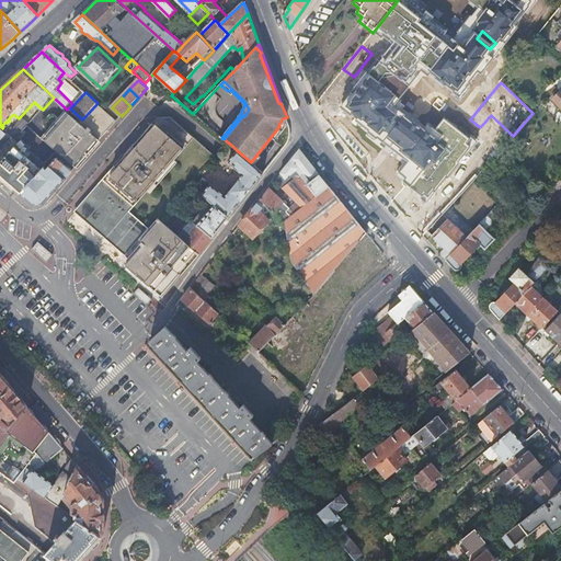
[(69,113),(52,133),(82,161),(117,122),(98,103),(82,119),(80,123),(69,113)]
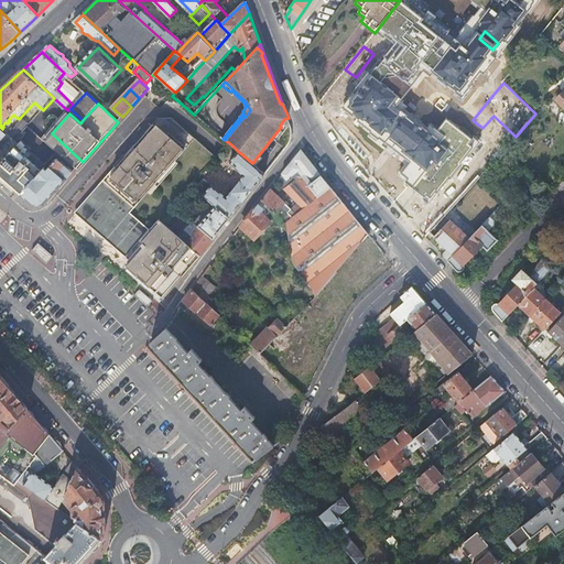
[(161,118),(77,213),(121,250),(132,259),(127,266),(139,277),(164,297),(201,255),(188,243),(181,237),(163,221),(160,219),(159,221),(161,224),(154,232),(131,212),(195,138),(172,117),(161,118)]
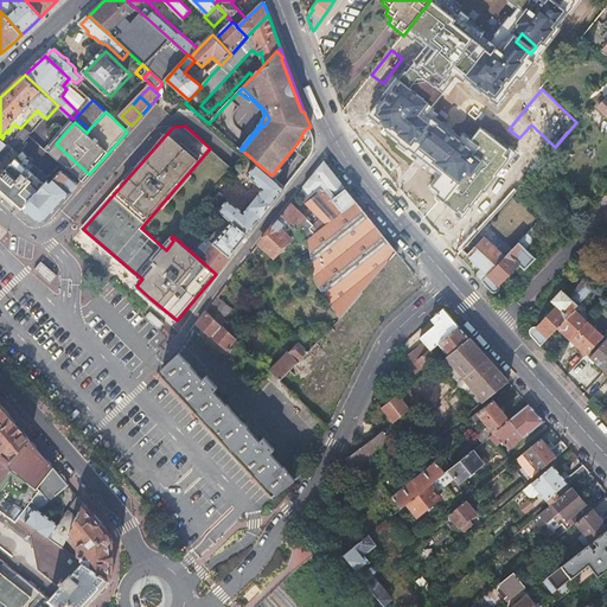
[(301,135),(302,136),(272,176),(276,178),(282,170),(281,168),(295,149),(298,151),(310,136),(311,129),(311,127),(306,128),(301,135)]
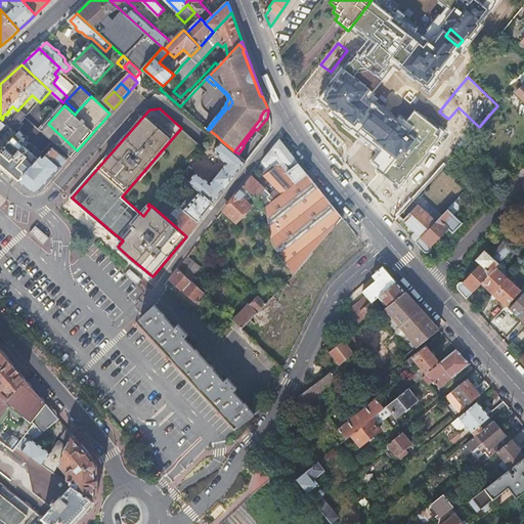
[(23,111),(9,125),(13,128),(18,133),(20,131),(25,126),(22,124),(28,117),(29,116),(23,111)]
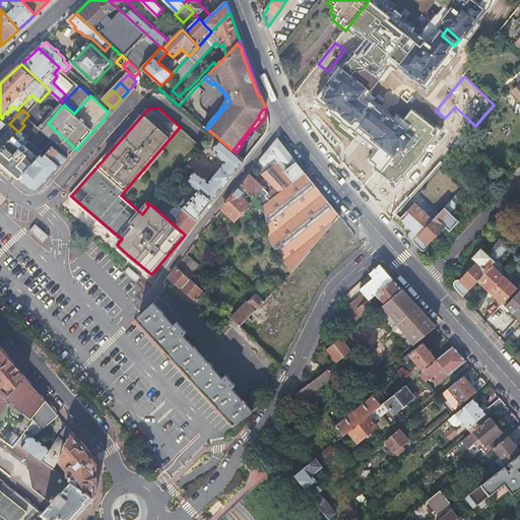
[(42,129),(54,141),(70,155),(76,149),(48,123),(42,129)]
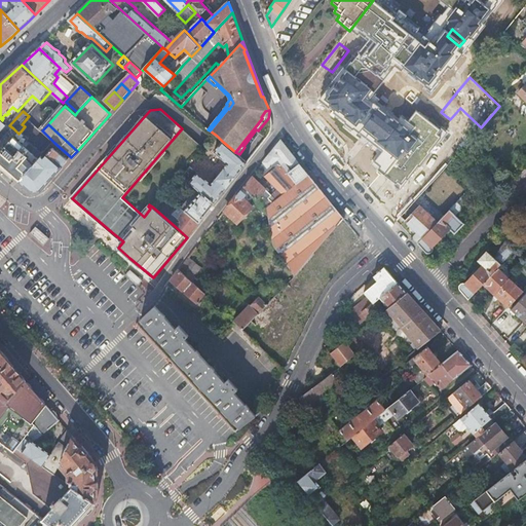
[(13,128),(2,141),(7,146),(19,134),(13,128)]
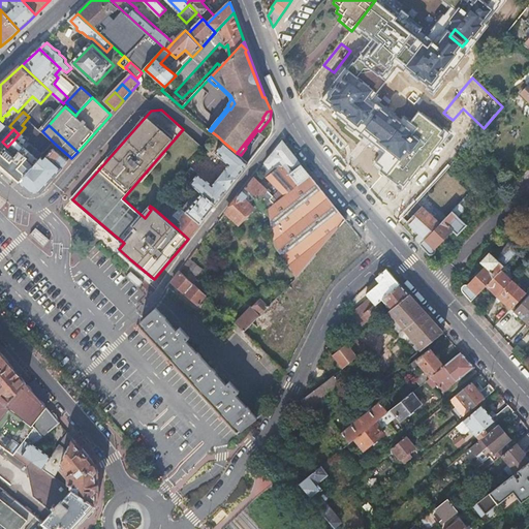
[(19,134),(7,147),(0,153),(0,164),(1,165),(20,183),(41,158),(43,156),(28,143),(29,141),(21,132),(19,134)]
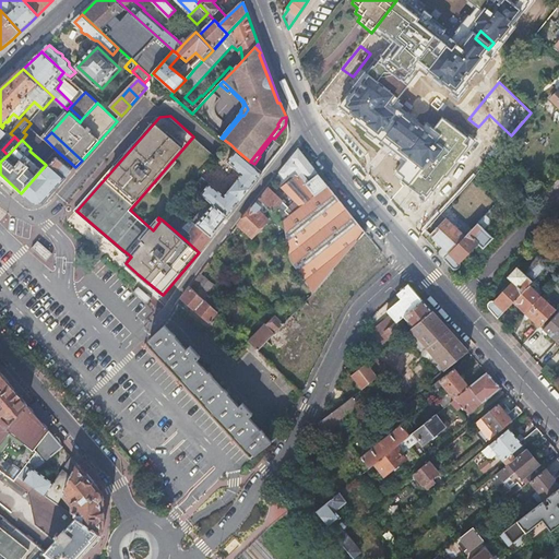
[(390,146),(400,154),(402,152),(392,143),(390,146)]
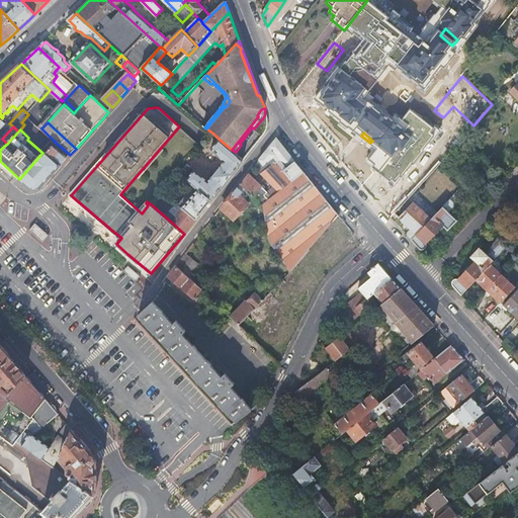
[(261,205),(267,233),(287,273),(299,259),(316,241),(338,217),(303,171),(274,138),(256,161),(258,162),(253,169),(272,184),(278,189),(261,205)]
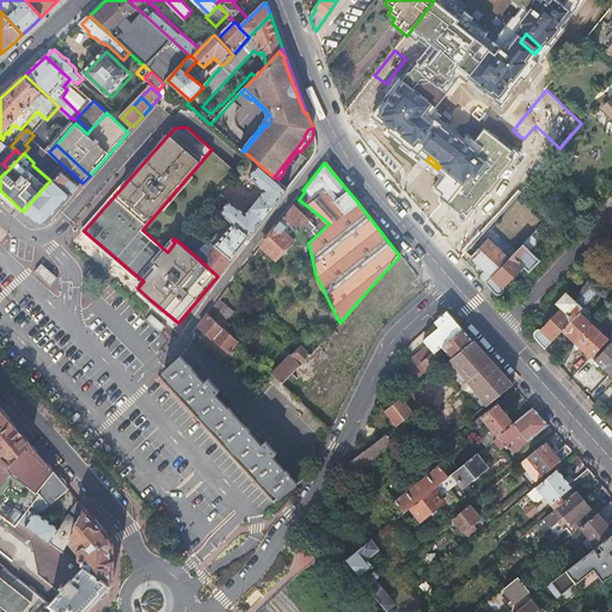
[(520,193),(540,171),(532,164),(495,206),(481,194),(478,196),(453,226),(475,245),(490,228),(520,193)]
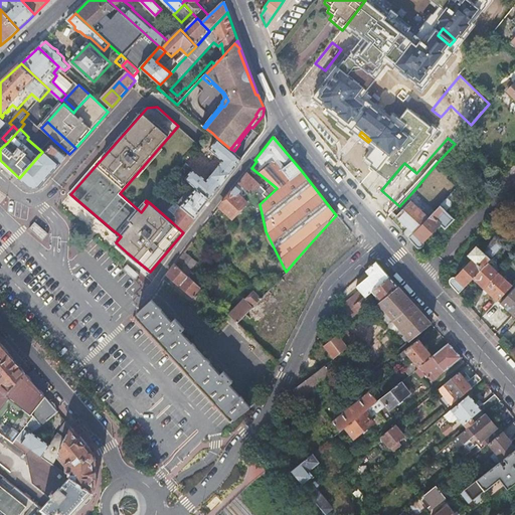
[(223,160),(207,180),(202,176),(196,183),(212,196),(242,159),(234,151),(230,149),(218,139),(210,149),(223,160)]
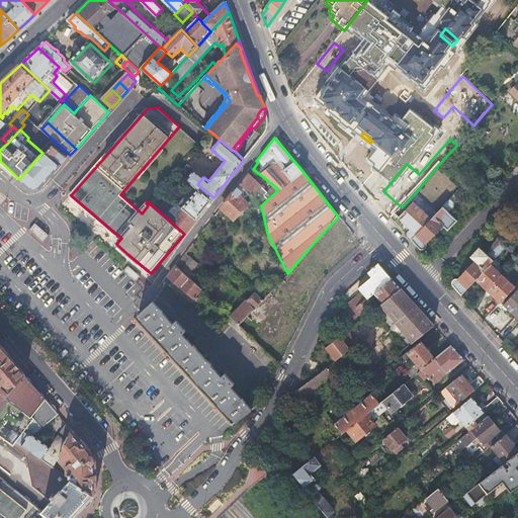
[(40,155),(19,179),(22,181),(29,187),(42,186),(67,159),(54,147),(44,157),(40,155)]
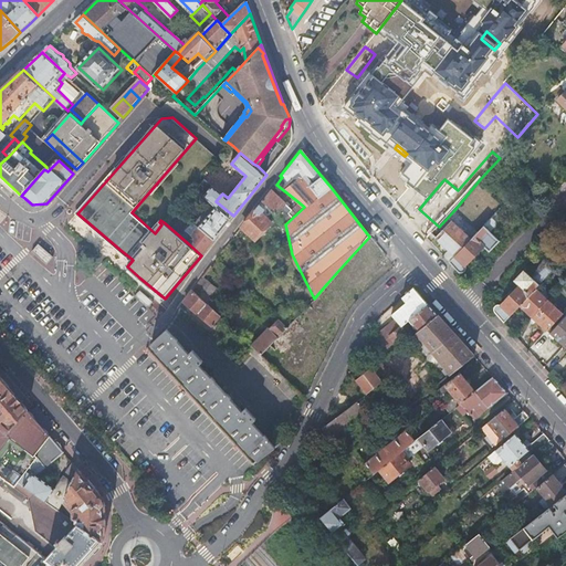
[(535,189),(542,184),(525,168),(520,173),(535,189)]
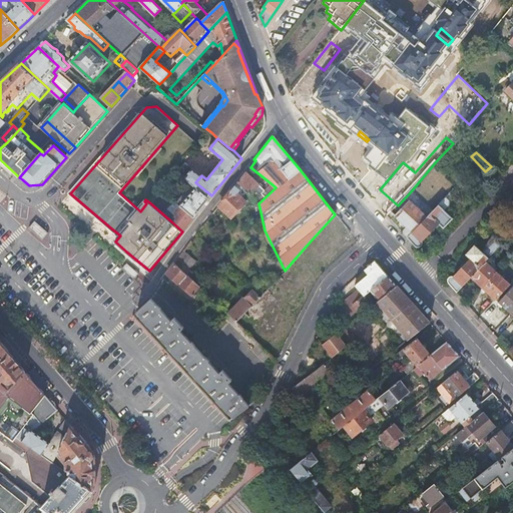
[(367,156),(352,175),(357,181),(365,190),(382,168),(368,156),(367,156)]
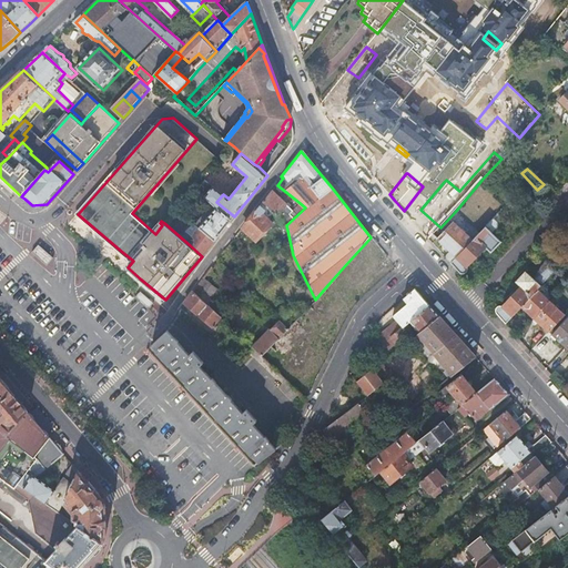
[(194,191),(215,208),(200,227),(208,234),(215,240),(234,216),(216,202),(223,194),(204,179),(194,191)]
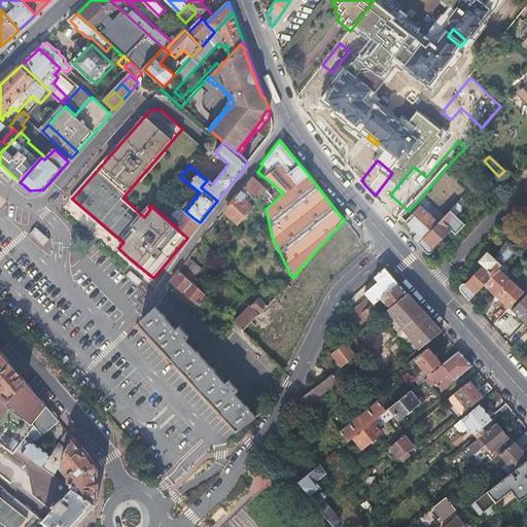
[(283,192),(277,187),(274,192),(276,195),(272,200),(269,198),(272,195),(250,177),(242,187),(253,197),(266,209),(283,192)]
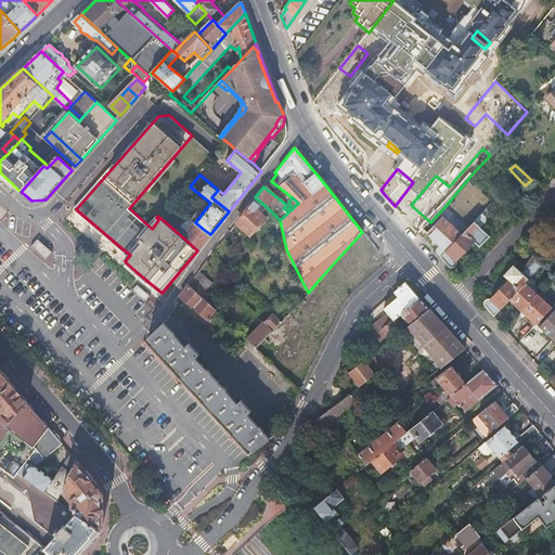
[(267,207),(255,197),(236,222),(249,233),(261,217),(260,216),(267,207)]
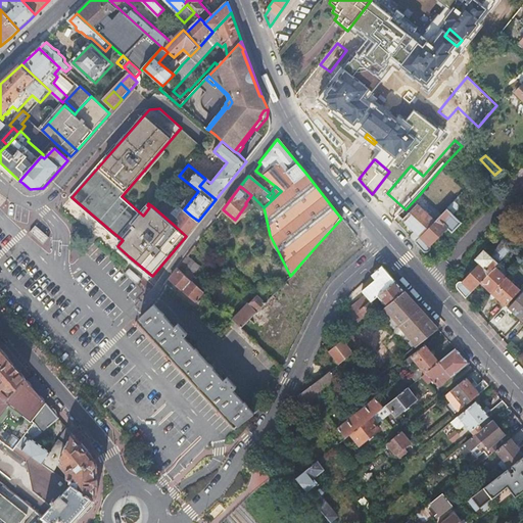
[(415,242),(424,252),(426,250),(429,250),(431,249),(432,246),(431,244),(447,228),(452,233),(462,223),(454,216),(461,207),(459,205),(462,200),(458,197),(436,221),(415,242)]
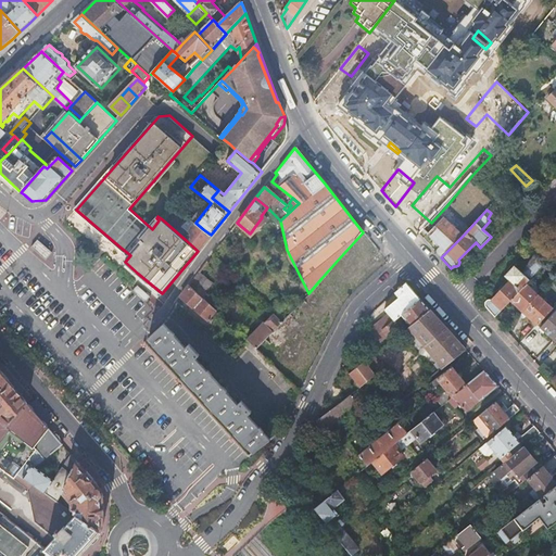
[(437,252),(441,257),(464,235),(444,217),(430,235),(441,245),(437,252)]
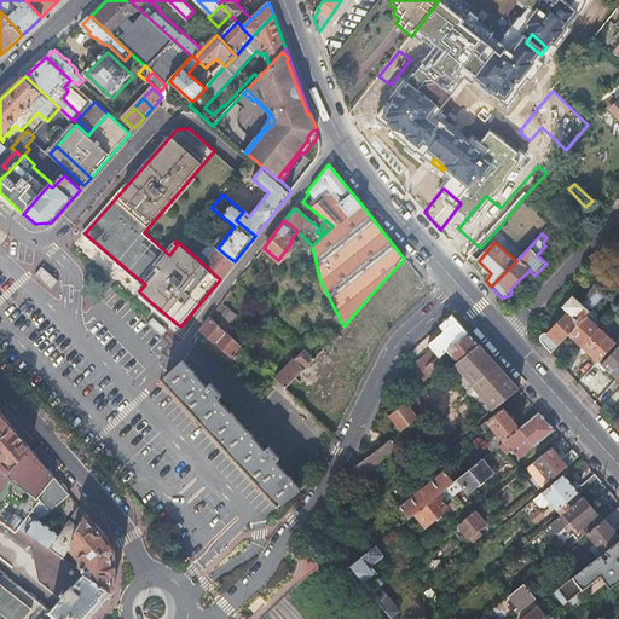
[(206,252),(198,260),(207,267),(214,259),(206,252)]
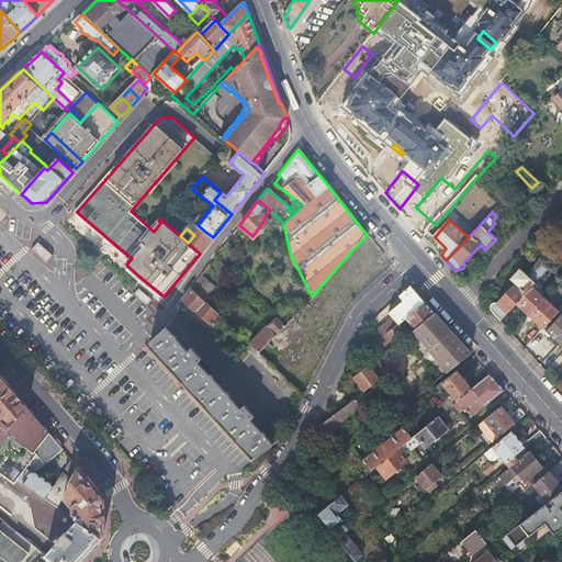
[(194,235),(188,243),(200,254),(201,254),(213,237),(205,232),(199,239),(194,235)]
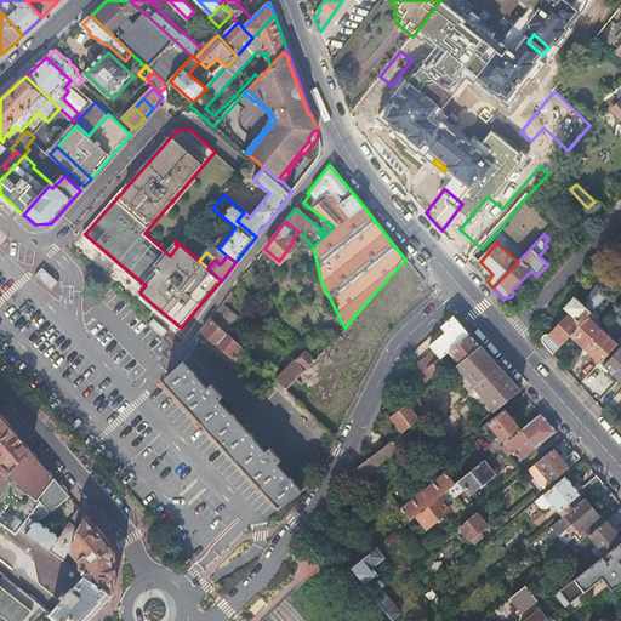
[(44,268),(36,275),(49,288),(52,290),(58,283),(44,268)]
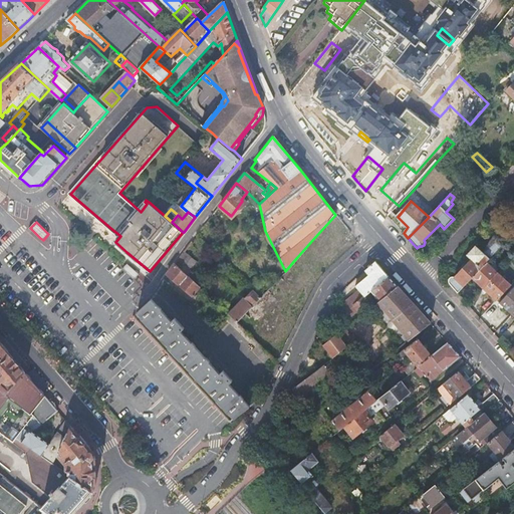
[(450,281),(449,283),(458,293),(473,277),(488,262),(502,246),(500,244),(498,246),(494,242),(483,253),(476,246),(467,254),(472,259),(456,277),(454,277),(452,276),(451,277),(450,279),(450,281)]
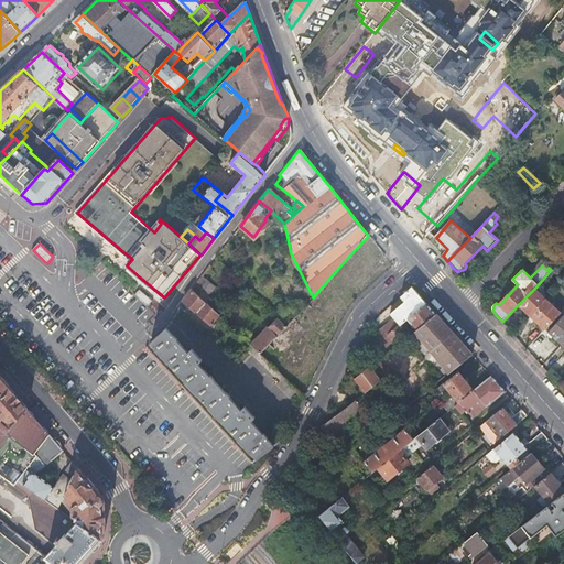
[(201,277),(191,290),(196,296),(206,305),(210,301),(206,297),(201,292),(207,284),(201,277)]
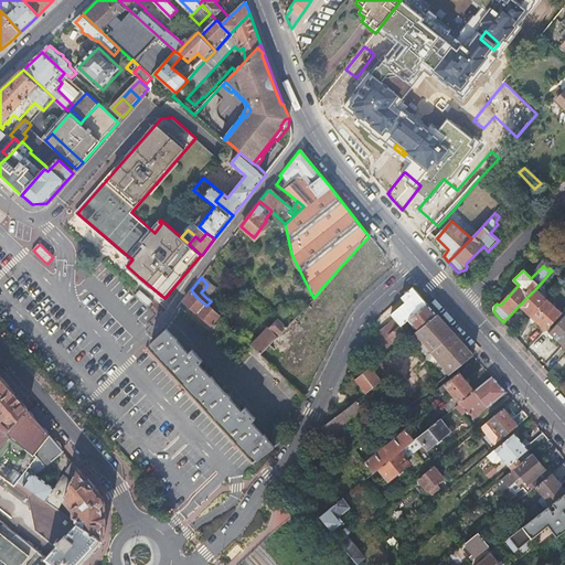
[(201,292),(206,298),(213,290),(208,285),(201,292)]
